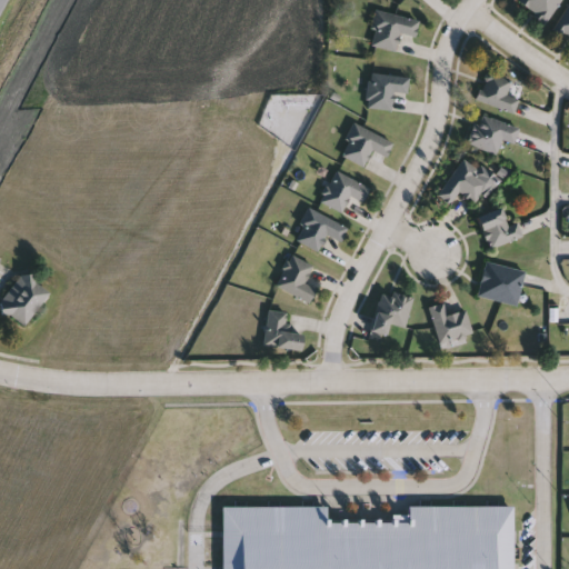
[(562,0),(546,23),(518,1),(518,0),(562,0)]
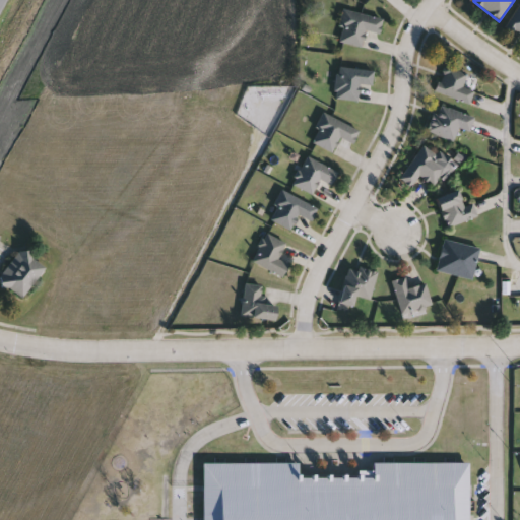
[(519,36),(506,26),(519,4),(519,36)]
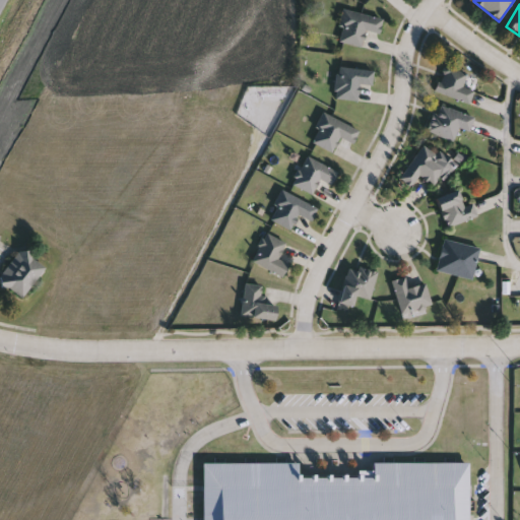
[(337,42),(345,9),(384,19),(380,35),(367,31),(363,48),(337,42)]
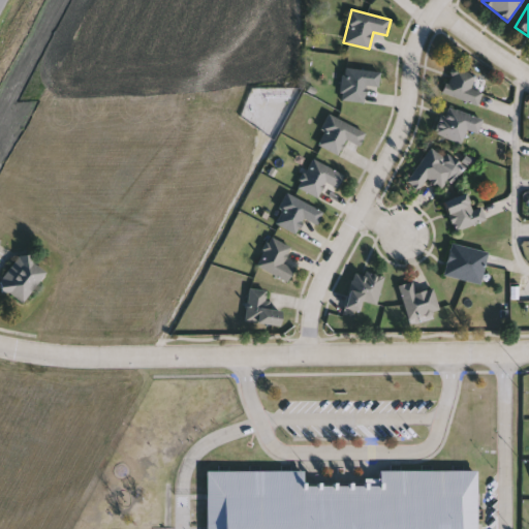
[(471,89),(483,92),(478,104),(443,94),(452,67),(475,74),(471,89)]
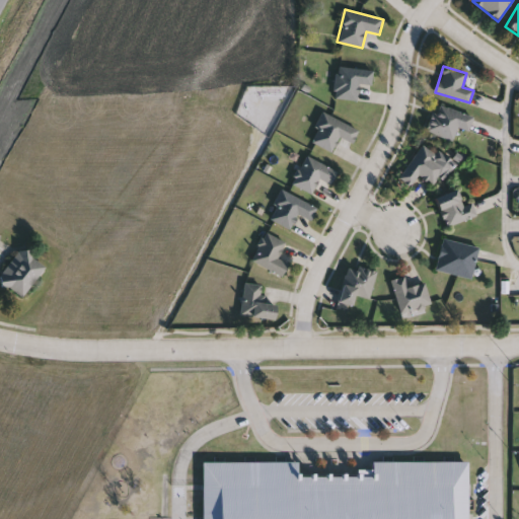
[(358,100),(335,98),(338,67),(374,70),(372,86),(359,84),(358,100)]
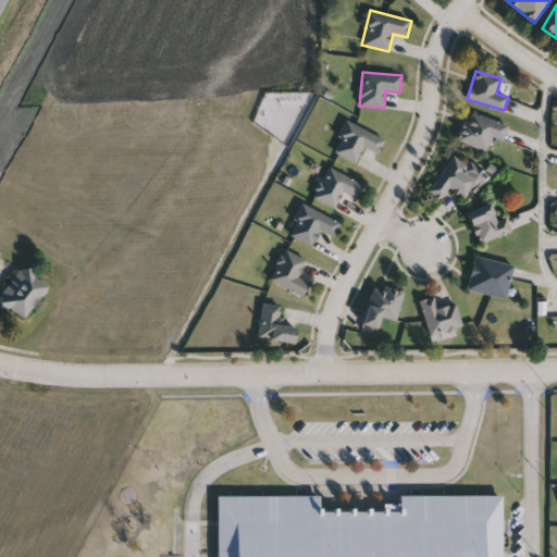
[(508,125),(503,140),(492,137),(486,151),(458,140),(469,111),(508,125)]
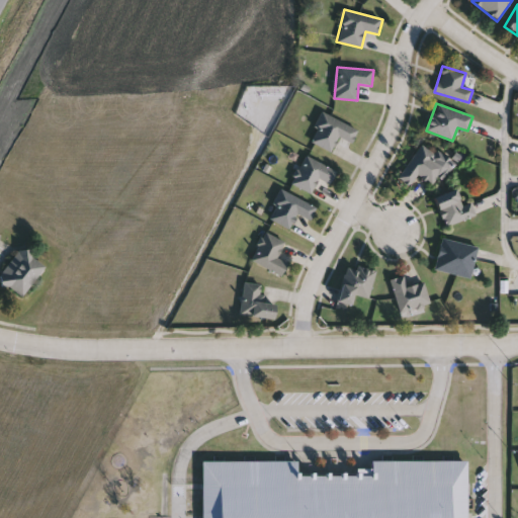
[(358,131),(351,143),(340,137),(331,152),(310,141),(324,112),(358,131)]
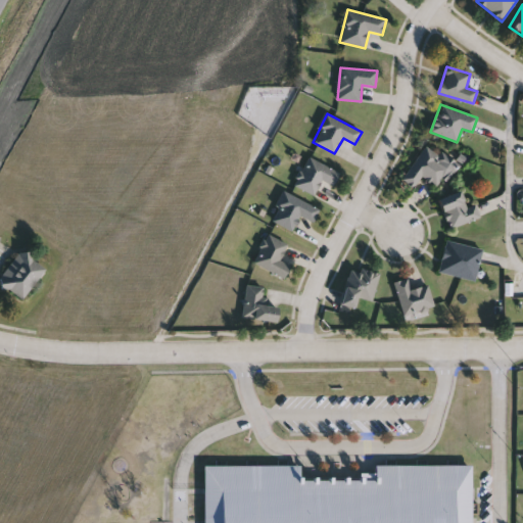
[(425,147),(452,167),(437,186),(423,176),(414,188),(402,179),(425,147)]
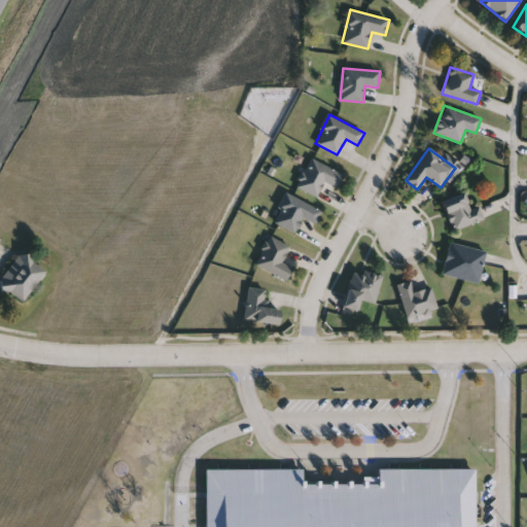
[(296,187),(311,157),(343,173),(337,187),(324,181),(317,197),(296,187)]
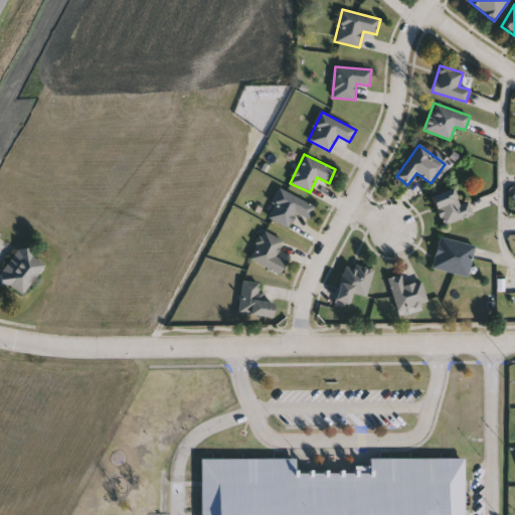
[(443,225),(433,195),(454,188),(459,203),(469,200),(474,214),(443,225)]
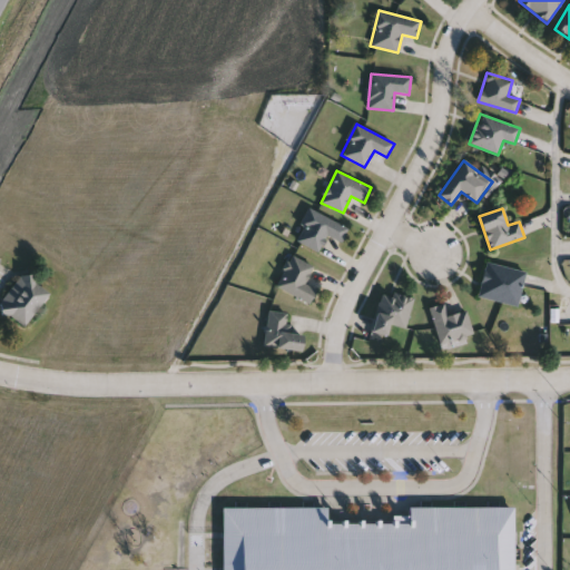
[(295,241),(310,209),(350,227),(343,242),(327,235),(320,252),(295,241)]
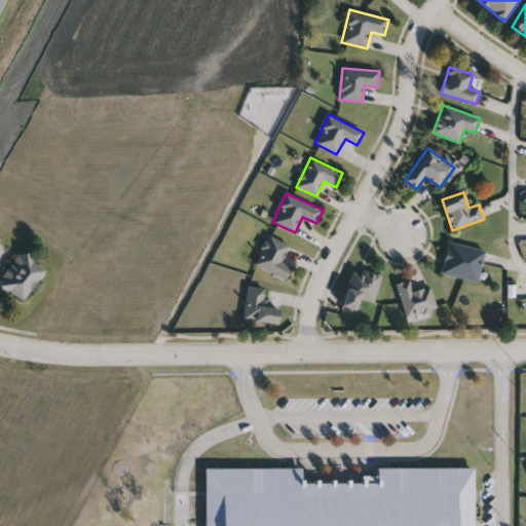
[(283,262),(293,267),(287,280),(255,264),(269,235),(290,246),(283,262)]
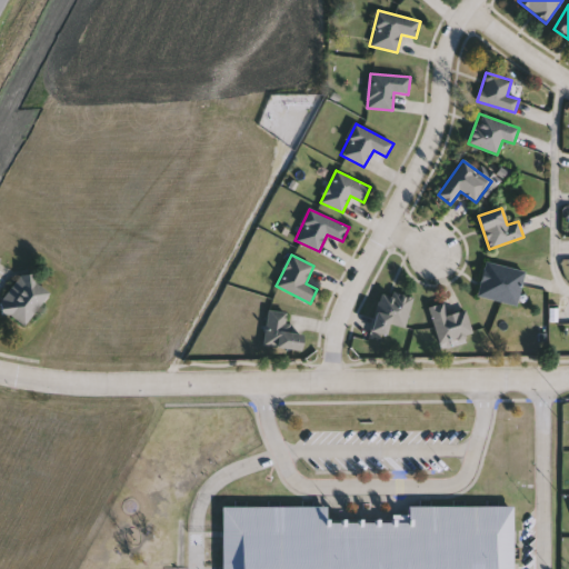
[(518,306),(478,297),(486,262),(526,270),(518,306)]
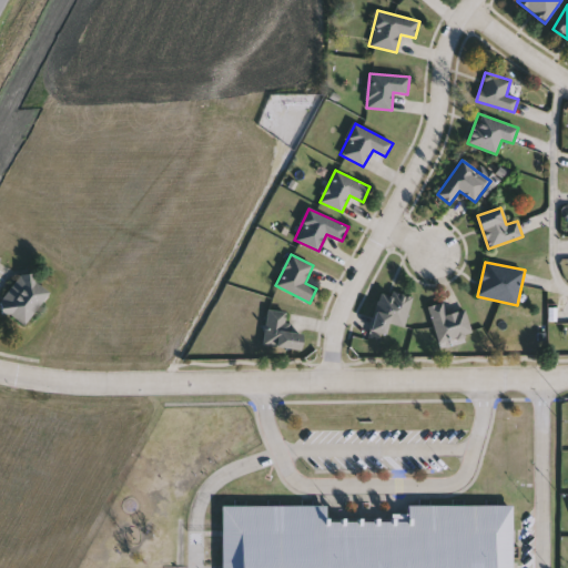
[(26,326),(0,307),(0,303),(23,272),(51,291),(26,326)]
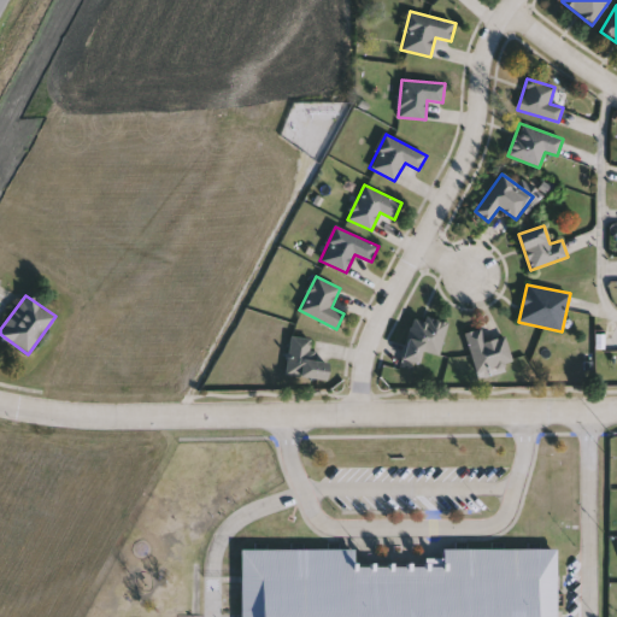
[(440,356),(423,351),(419,364),(403,359),(415,315),(448,323),(440,356)]
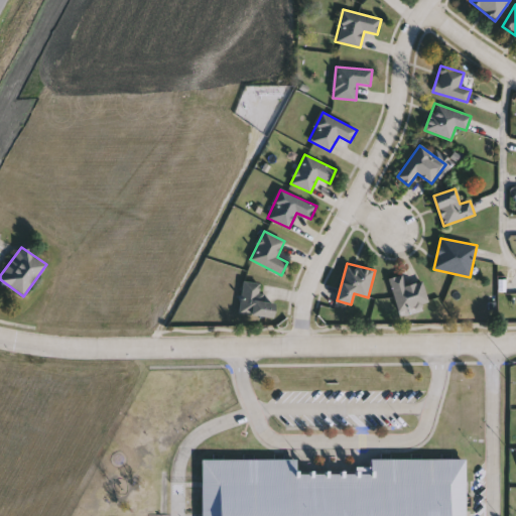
[(429,302),(399,310),(389,278),(403,274),(406,285),(422,280),(429,302)]
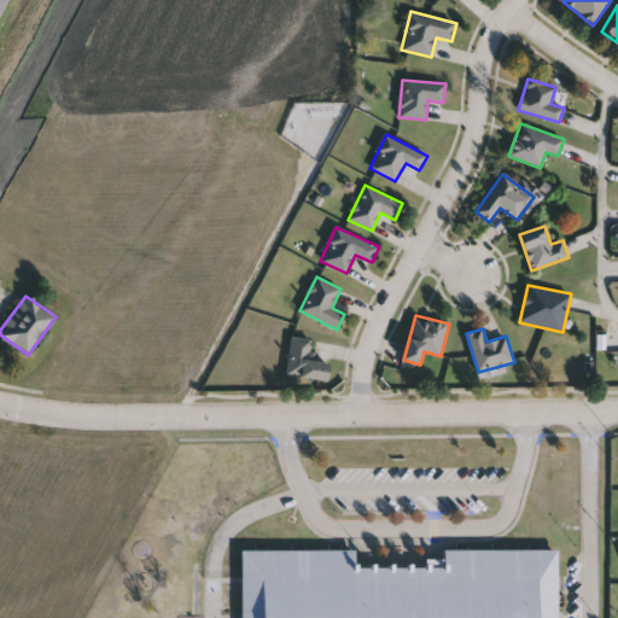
[(310,360),(328,362),(326,380),(287,375),(292,337),(313,339),(310,360)]
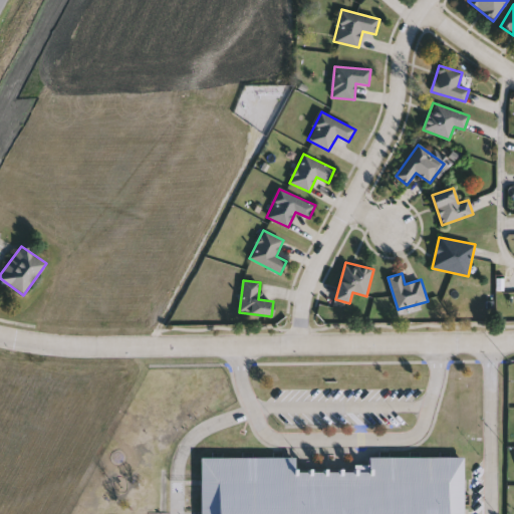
[(198,513),(198,458),(292,457),(292,472),(350,472),(350,465),(365,465),(365,457),(460,457),(460,513),(198,513)]
